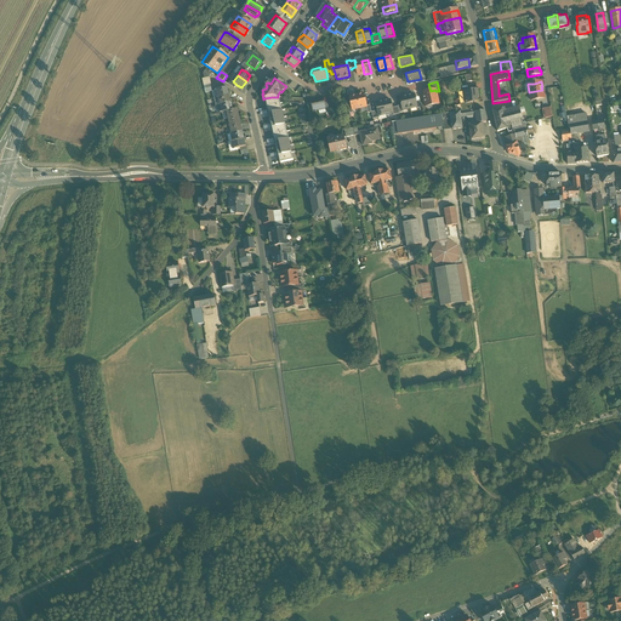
[(217,90),(218,98),(229,96),(227,87),(217,90)]
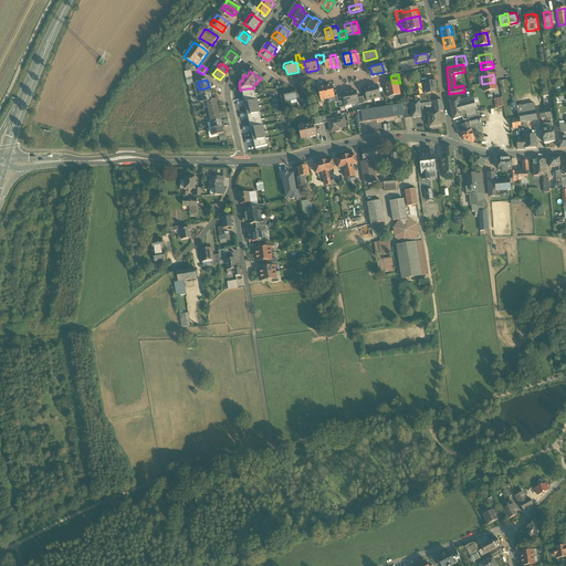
[(387,94),(388,97),(399,95),(397,83),(397,82),(392,83),(387,84),(386,85),(387,87),(386,87),(387,92),(386,93),(387,94)]
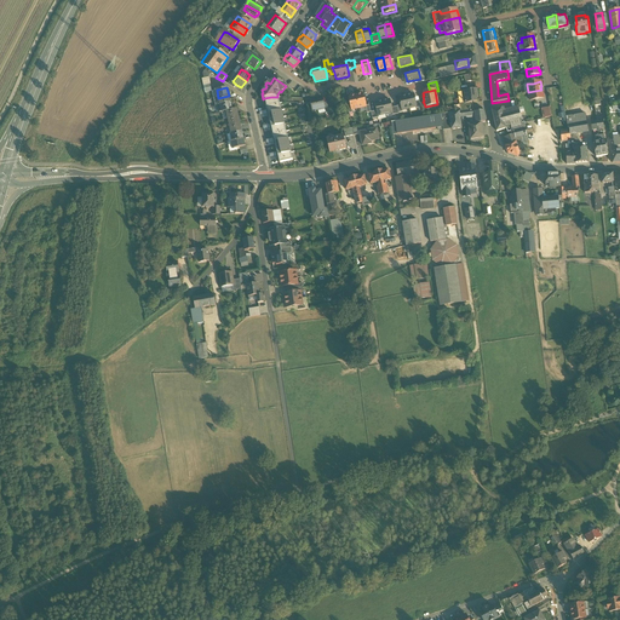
[(474,103),(476,102),(477,102),(477,101),(477,99),(476,98),(478,98),(477,90),(461,92),(460,92),(461,95),(459,96),(460,99),(461,101),(463,102),(464,102),(464,103),(464,104),(470,103),(470,102),(474,101),(474,103)]
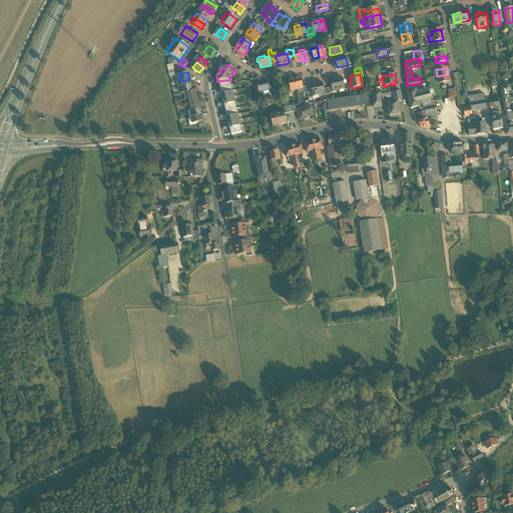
[(448,77),(448,74),(437,76),(439,83),(450,81),(449,77),(448,77)]
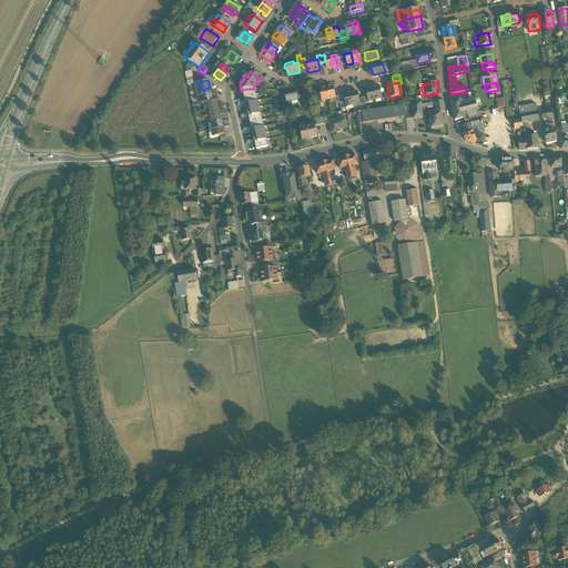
[(332,87),(326,88),(328,99),(335,98),(333,88),(332,87)]
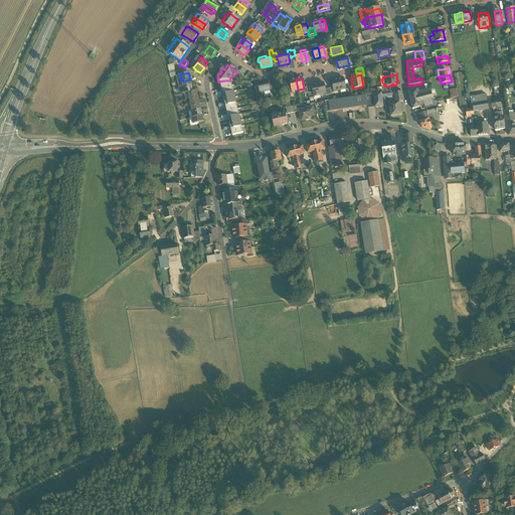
[(343,78),(337,79),(340,91),(345,89),(346,89),(345,84),(343,78)]
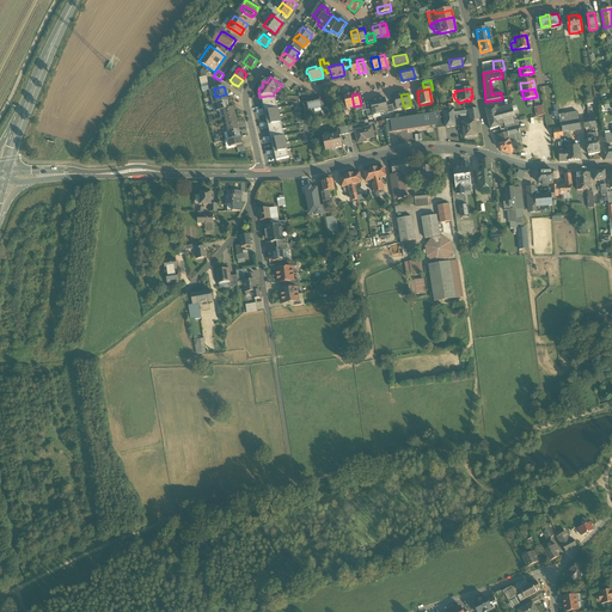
[(215,97),(218,104),(227,102),(226,95),(215,97)]
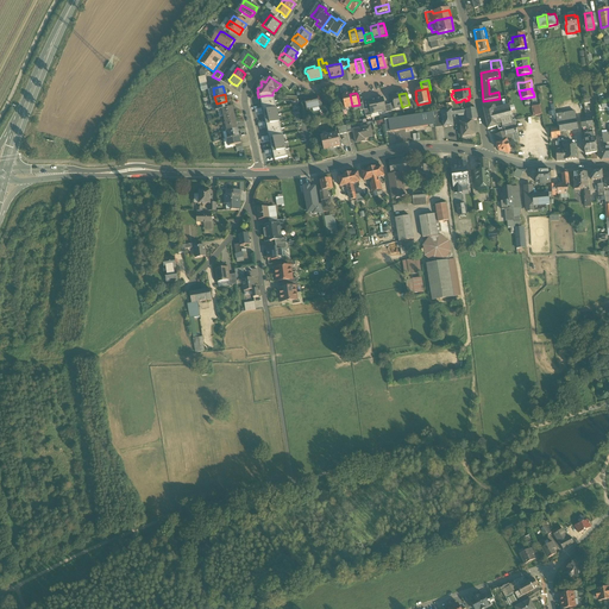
[(395,108),(402,107),(399,94),(393,96),(394,104),(395,108)]
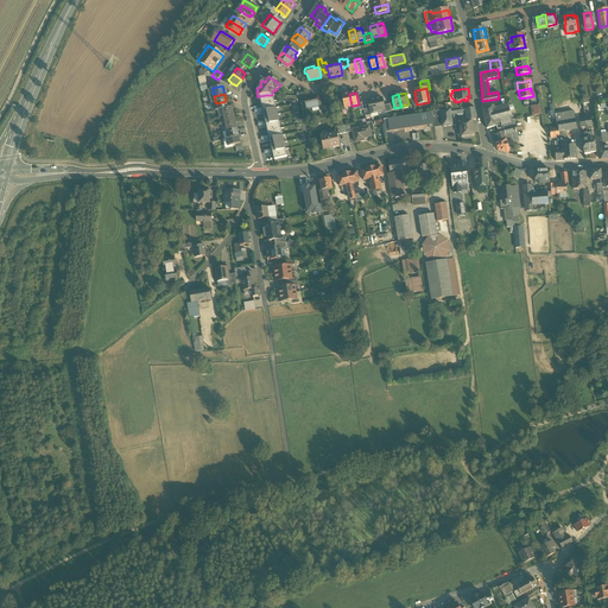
[(259,96),(261,105),(274,101),(273,97),(273,95),(272,95),(266,95),(259,96)]
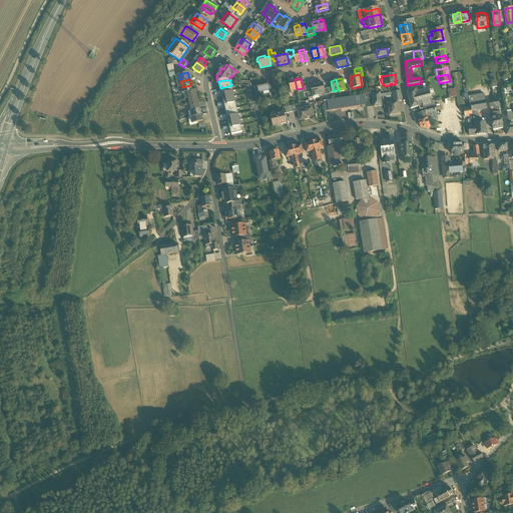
[(257,83),(259,92),(264,91),(269,90),(268,85),(267,80),(257,83)]
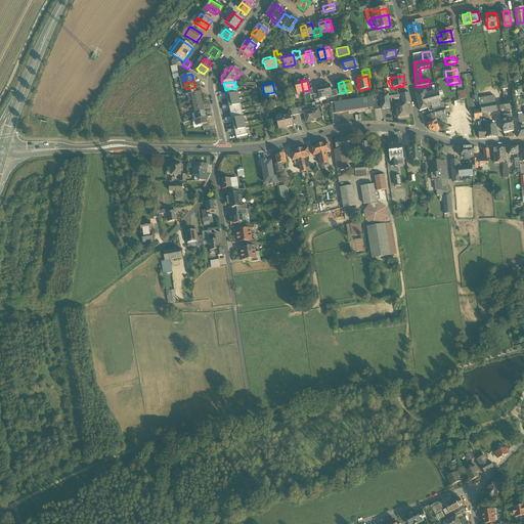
[(330,85),(323,86),(325,96),(332,95),(331,91),(330,85)]
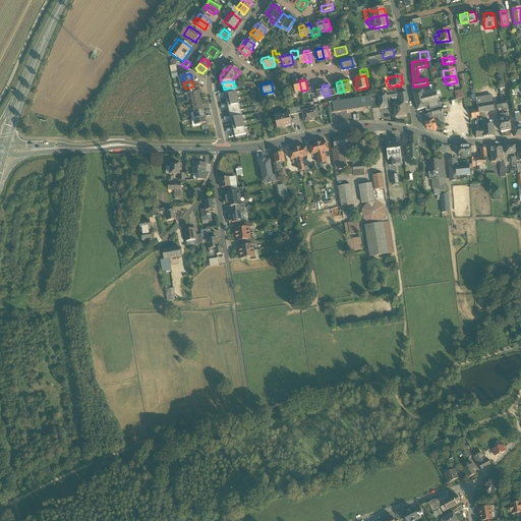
[(317,97),(324,96),(322,85),(315,87),(316,93),(317,97)]
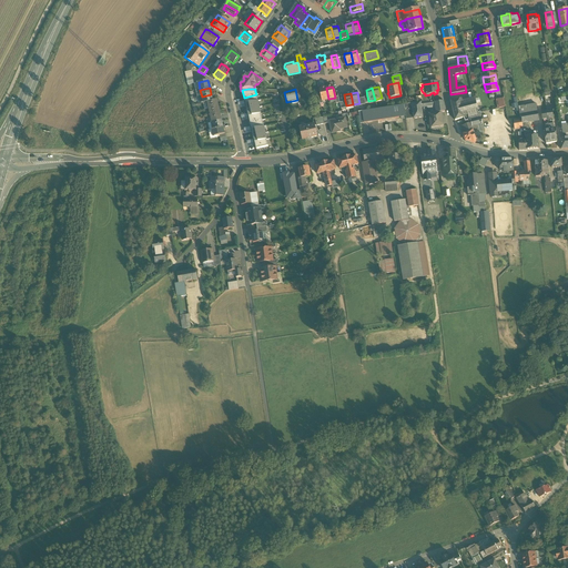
[(203,103),(208,102),(212,101),(211,94),(202,97),(203,103)]
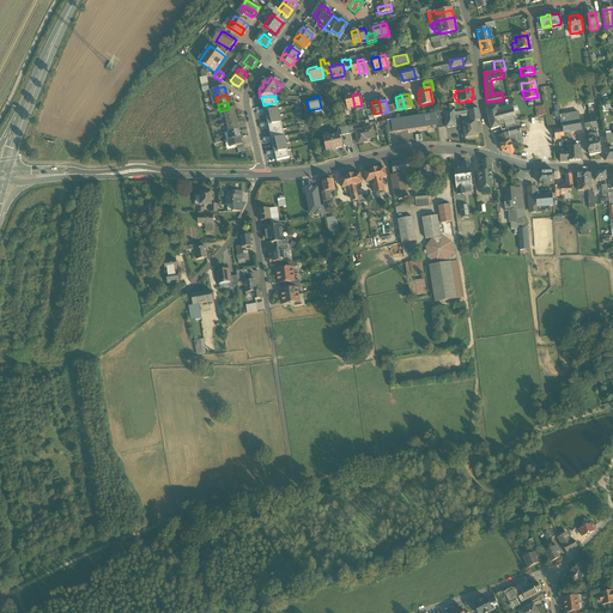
[(263,105),(265,113),(278,109),(277,102),(263,105)]
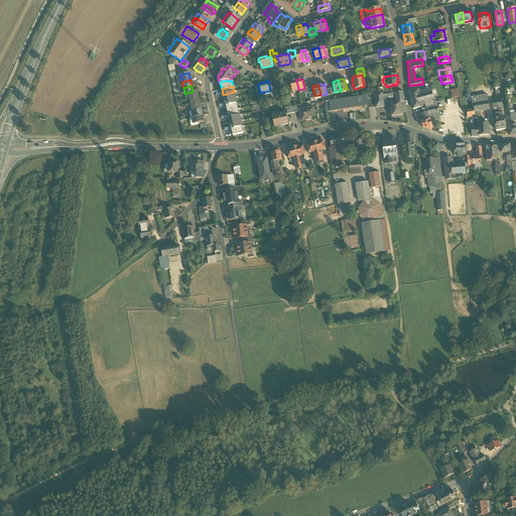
[(417,91),(420,106),(421,106),(434,103),(432,95),(431,91),(431,90),(420,93),(419,90),(417,91)]
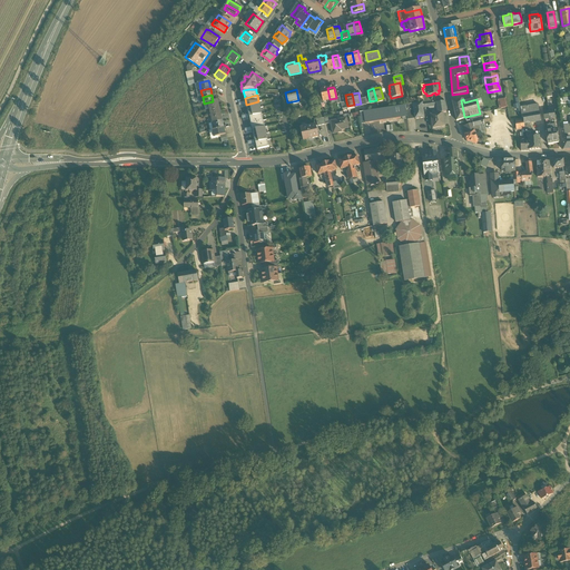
[(505,99),(498,100),(499,109),(507,108),(505,99)]
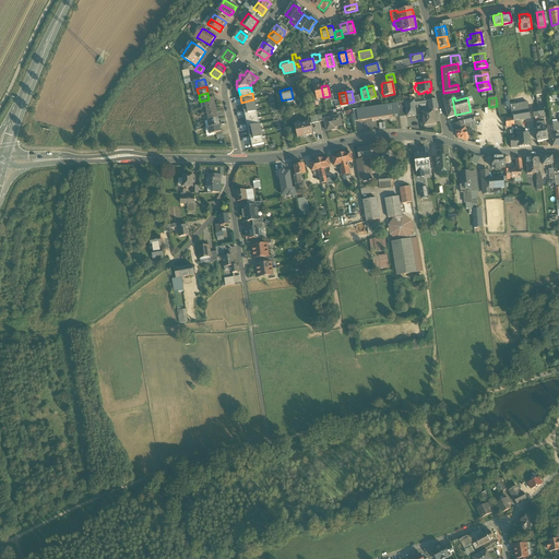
[(204,100),(205,107),(215,105),(213,98),(209,99),(204,100)]
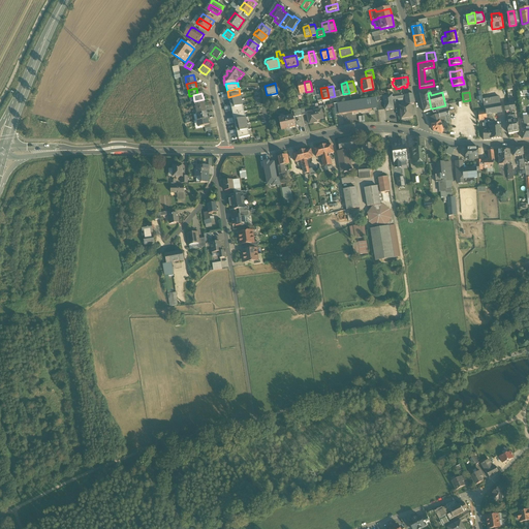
[(419,94),(424,113),(432,110),(431,109),(428,93),(421,94),(419,94)]
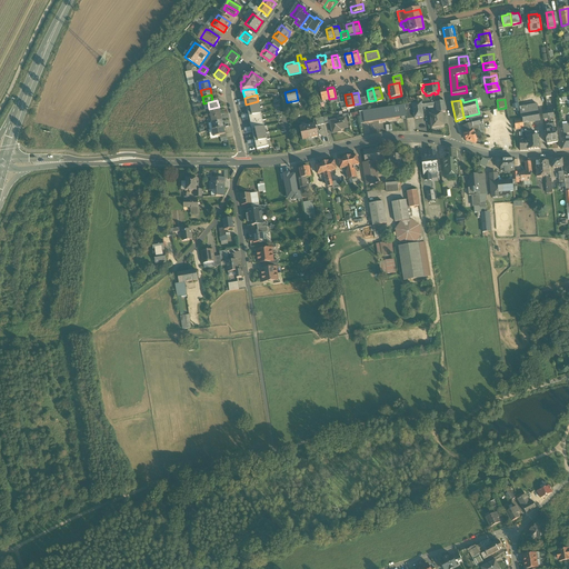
[(246,105),(248,111),(260,108),(258,101),(246,105)]
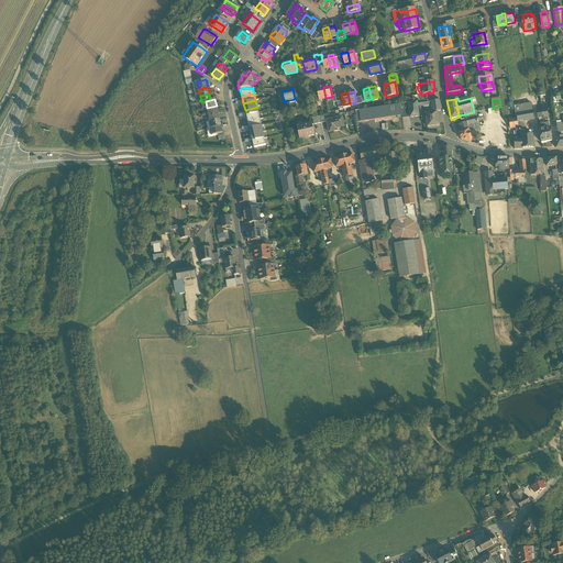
[(432,109),(432,112),(438,111),(440,111),(439,100),(431,102),(431,105),(432,109)]
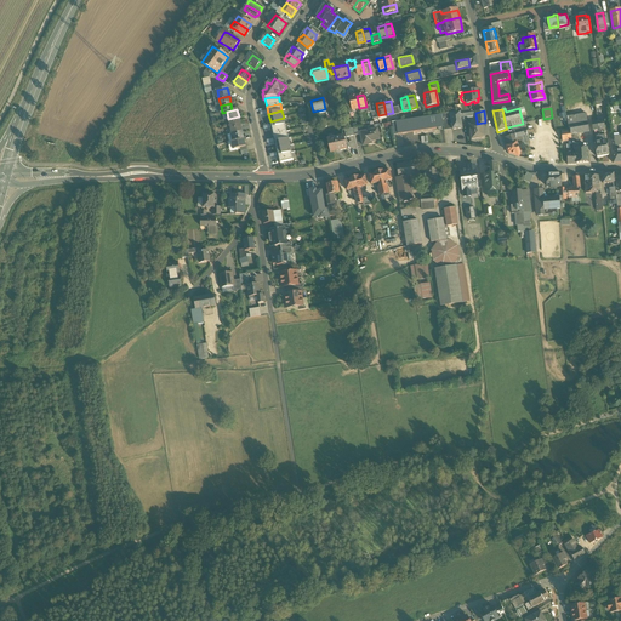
[(462,129),(461,118),(460,113),(450,114),(451,120),(453,129),(453,130),(462,129)]
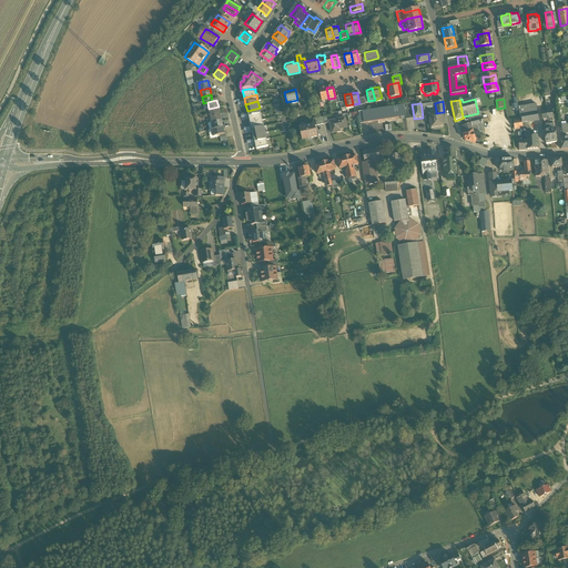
[(519,111),(519,115),(537,112),(536,104),(518,108),(518,109),(519,111)]
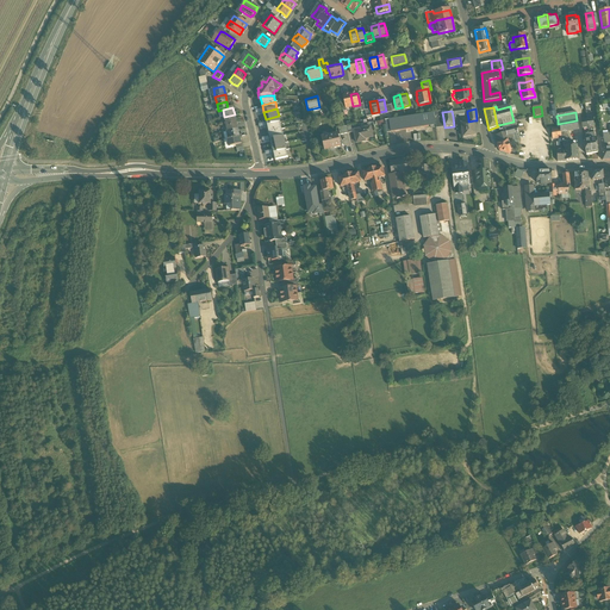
[(394,119),(388,120),(391,131),(436,125),(435,120),(434,113),(416,116),(405,118),(394,119)]
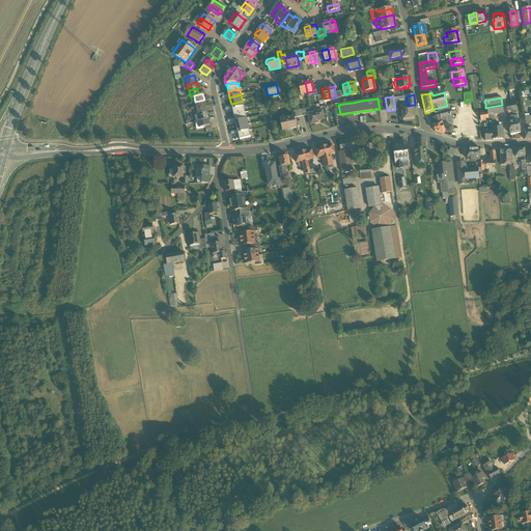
[(195,102),(197,108),(205,106),(204,100),(195,102)]
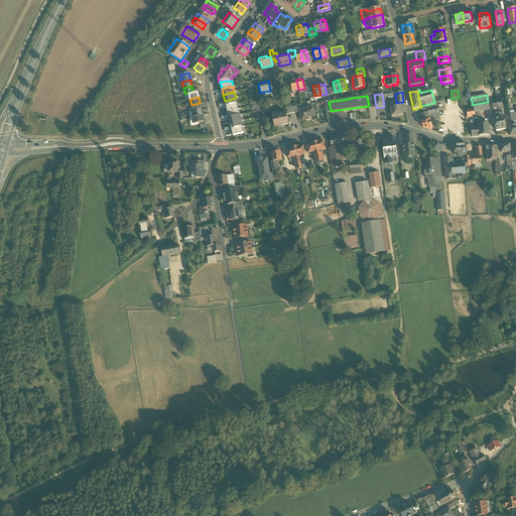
[(237,104),(236,98),(225,101),(226,106),(237,104)]
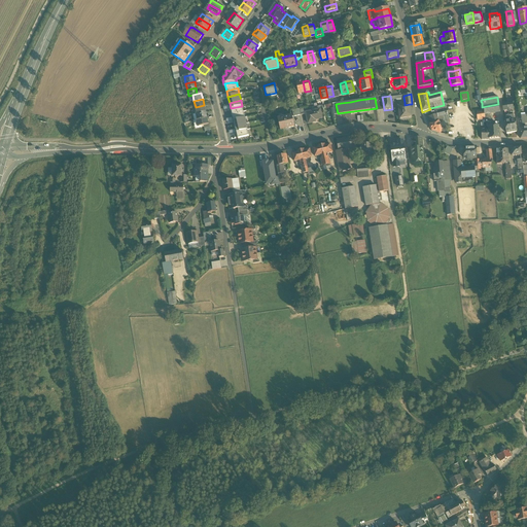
[(411,116),(410,104),(405,105),(398,106),(399,118),(411,116)]
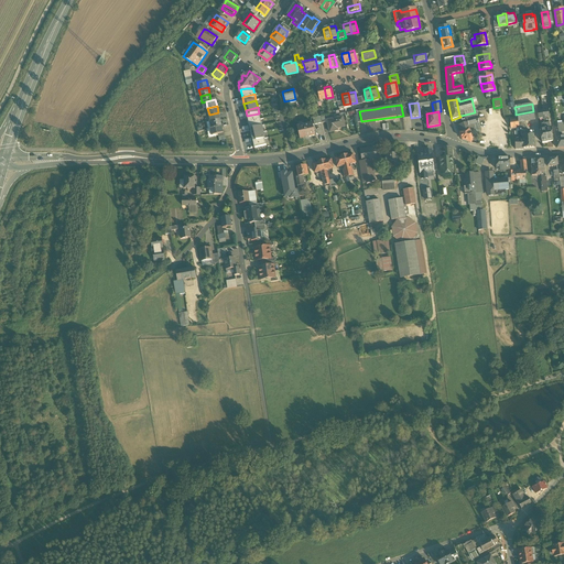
[(518,118),(518,122),(524,121),(535,120),(533,111),(516,115),(517,118),(518,118)]
